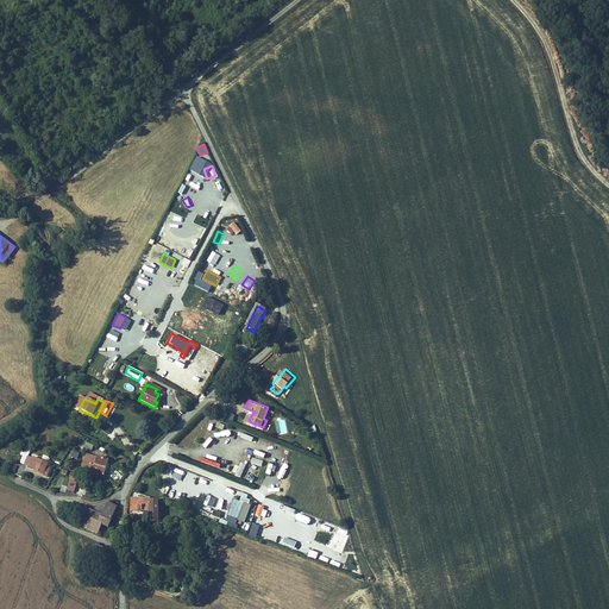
[(293,407),(296,410),(302,405),(297,401),(293,407)]
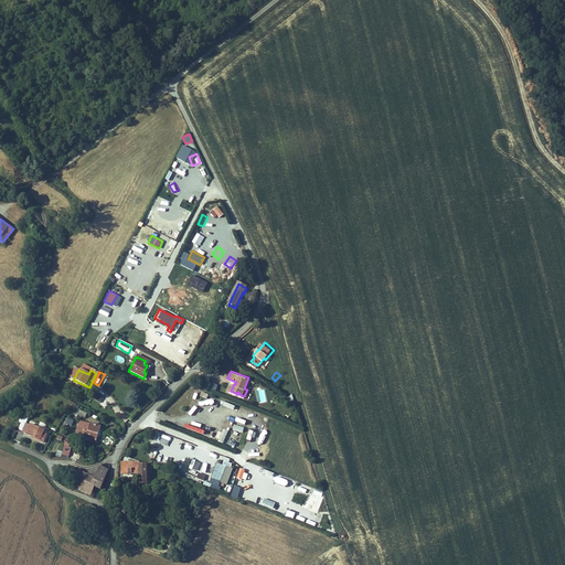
[(216,392),(217,384),(210,383),(209,390),(216,392)]
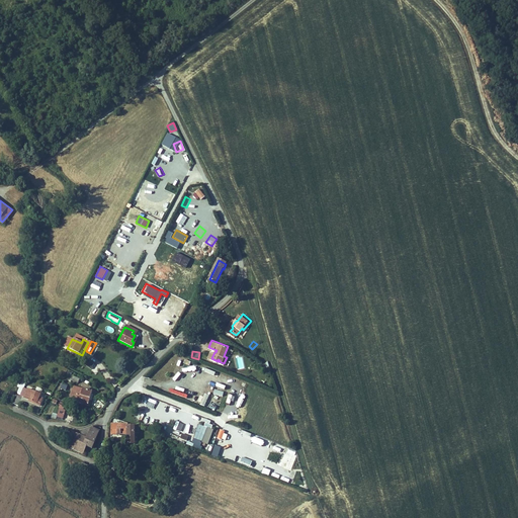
[(268,356),(262,362),(271,369),(268,356)]
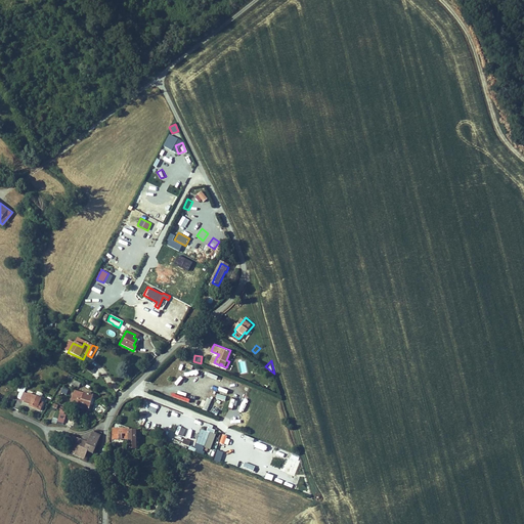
[(43,396),(31,390),(27,398),(35,402),(34,403),(43,407),(46,400),(42,398),(43,396)]
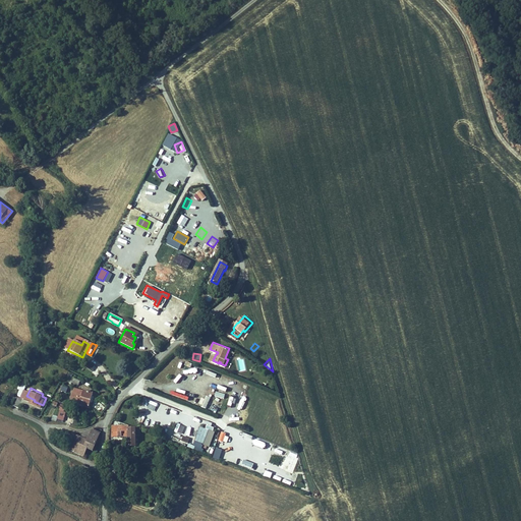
[(82,393),(73,390),(69,401),(77,404),(82,393)]
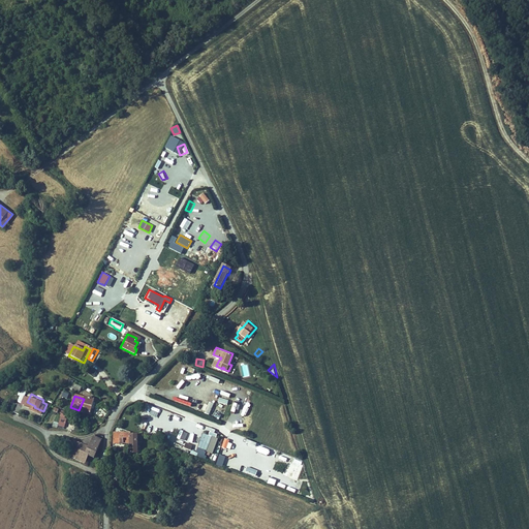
[(85,396),(84,399),(79,410),(88,413),(93,399),(85,396)]
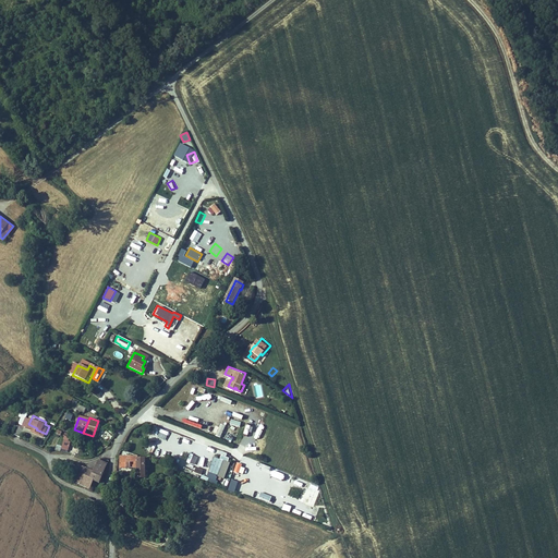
[(217,423),(213,435),(220,437),(225,426),(217,423)]
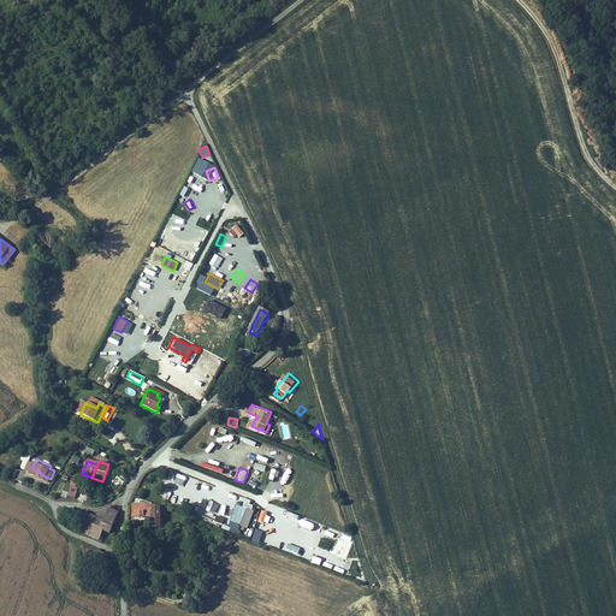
[(67,495),(75,497),(80,478),(72,477),(67,495)]
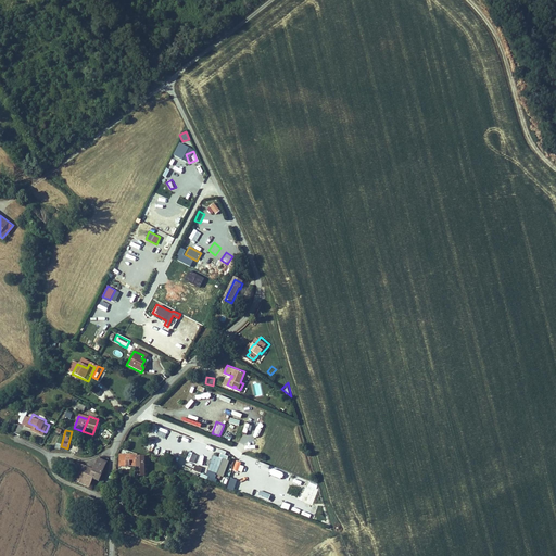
[(149,458),(143,456),(136,457),(136,454),(118,455),(118,459),(118,467),(134,465),(135,477),(143,476),(142,466),(149,465),(149,458)]
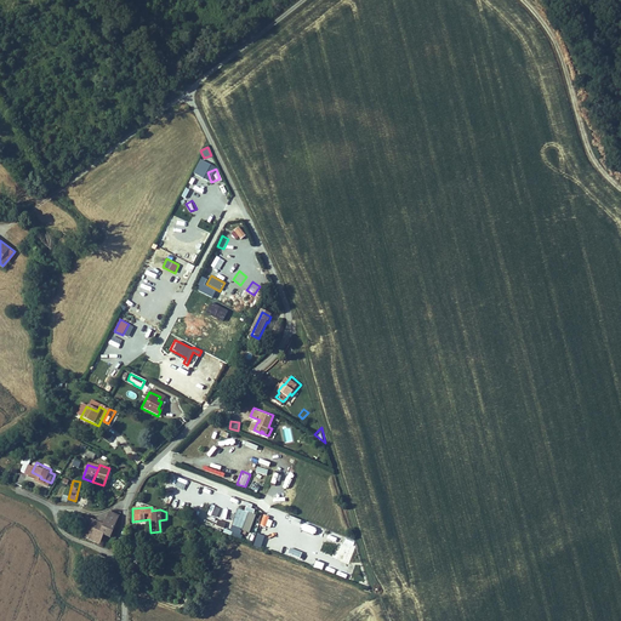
[(234,517),(231,530),(224,529),(223,533),(240,537),(248,513),(254,514),(255,510),(245,507),(244,511),(238,508),(235,517),(234,517)]
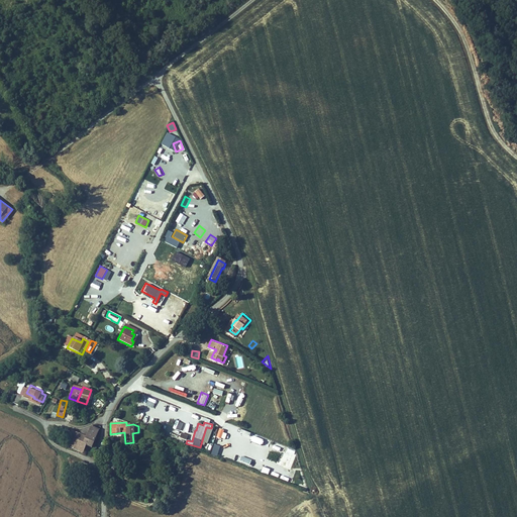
[(98,427),(91,424),(90,427),(87,435),(84,443),(92,446),(98,427)]
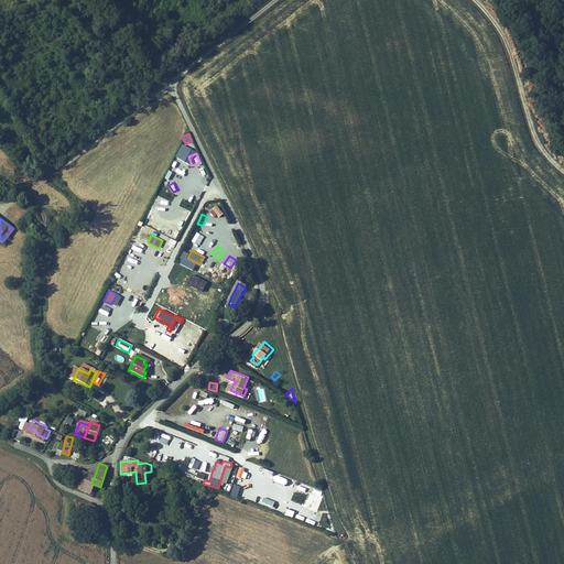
[(88,473),(95,475),(98,466),(90,469),(88,473)]
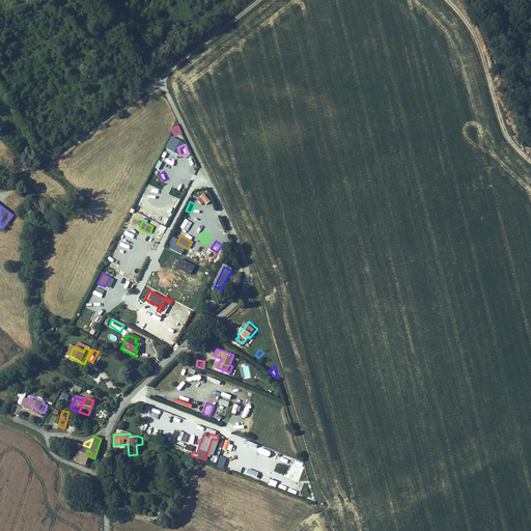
[(80,444),(78,449),(75,458),(84,462),(86,455),(89,447),(83,445),(80,444)]
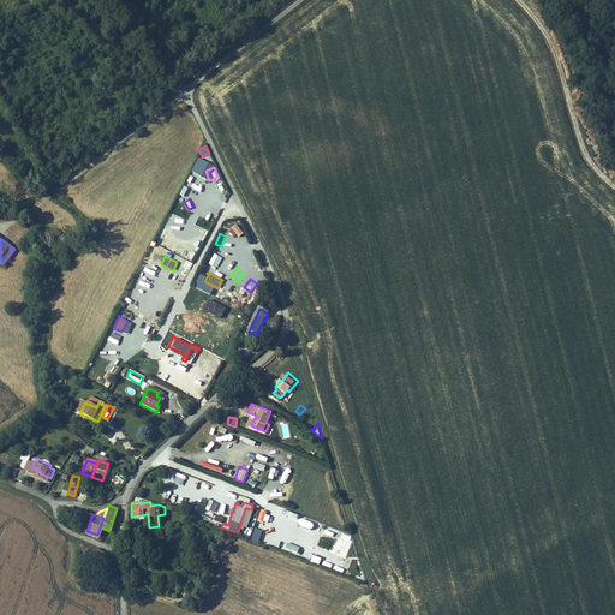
[(90,520),(82,518),(79,529),(87,531),(90,520)]
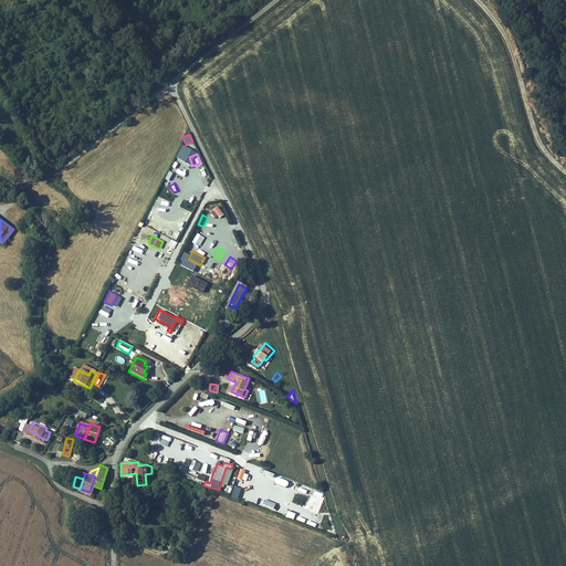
[(258,488),(261,481),(254,478),(251,484),(258,488)]
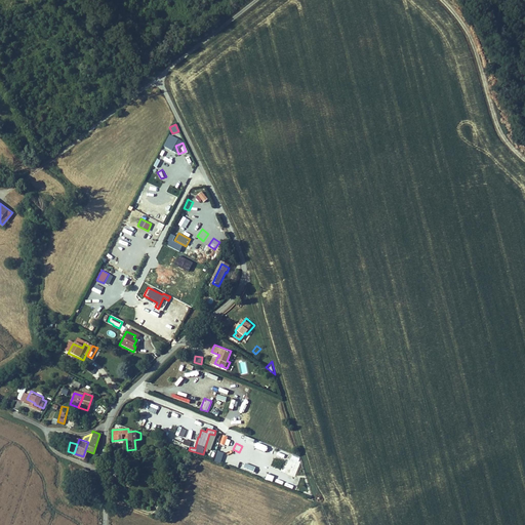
[(217,451),(213,461),(220,463),(224,453),(217,451)]
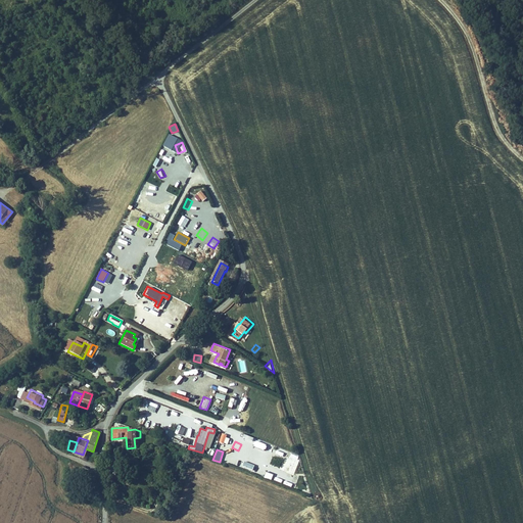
[(255,467),(259,456),(254,454),(249,465),(255,467)]
